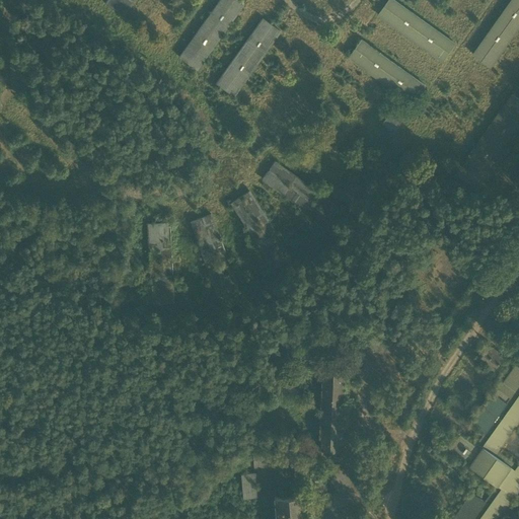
[(106,0),(104,3),(122,15),(133,0),(106,0)]
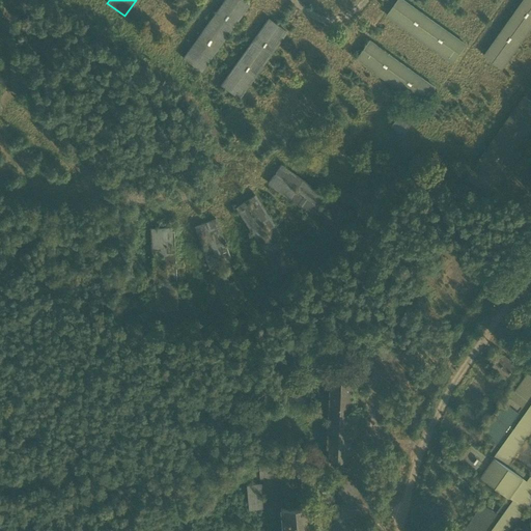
[(243,0),(224,0),(184,58),(201,71),(248,4),(243,0)]
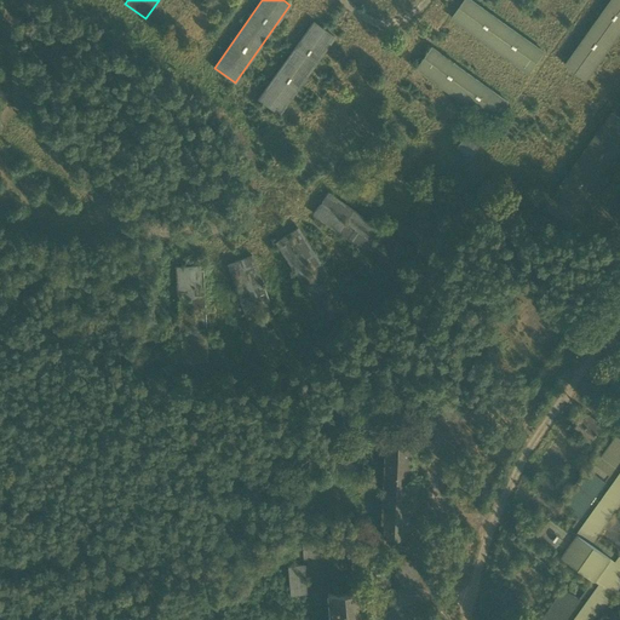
[(544,52),(470,0),(464,0),(452,18),(529,73),(544,52)]
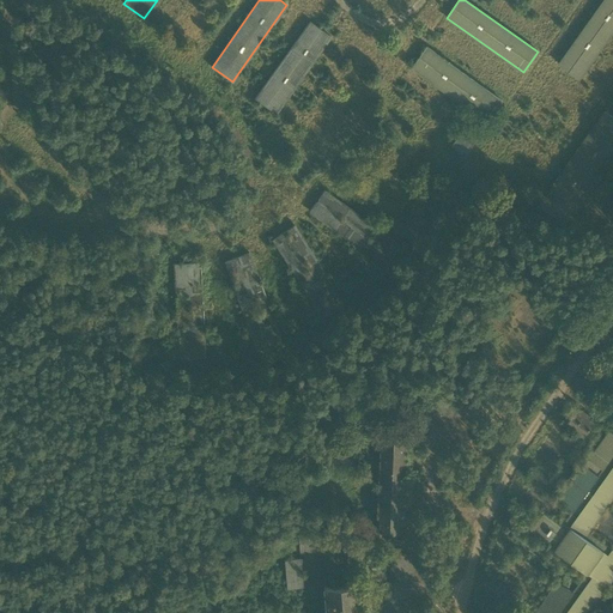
[(612,0),(604,0),(559,64),(580,79),(612,30),(612,0)]
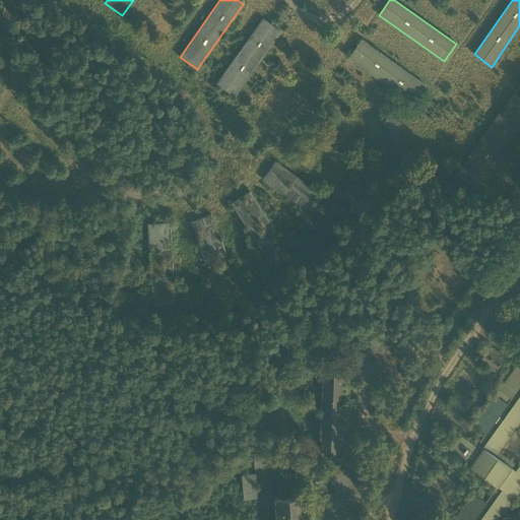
[(263,18),(216,83),(234,95),(280,30),(263,18)]
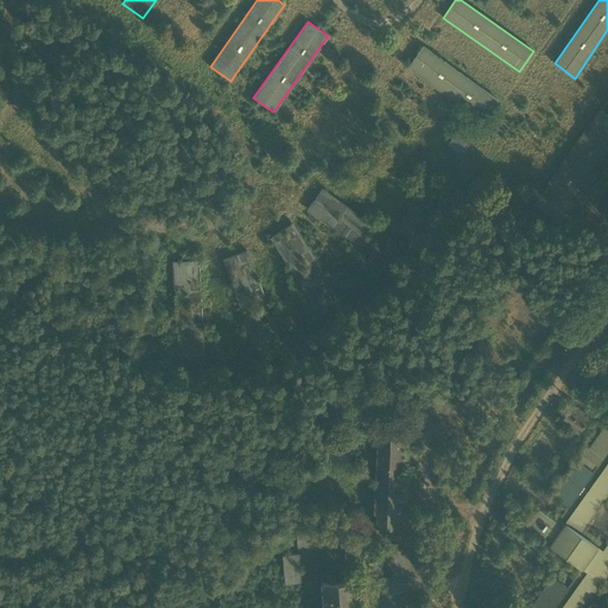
[(499,100),(423,46),(409,67),(483,121),(499,100)]
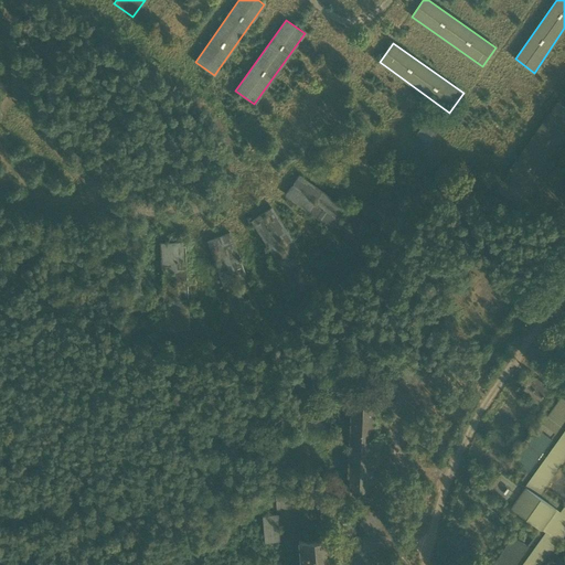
[(439,129),(426,120),(417,132),(430,141),(439,129)]
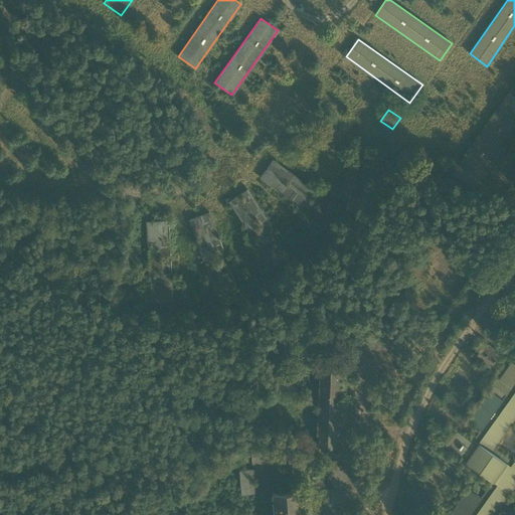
[(336,205),(273,160),(261,177),(324,222),(336,205)]
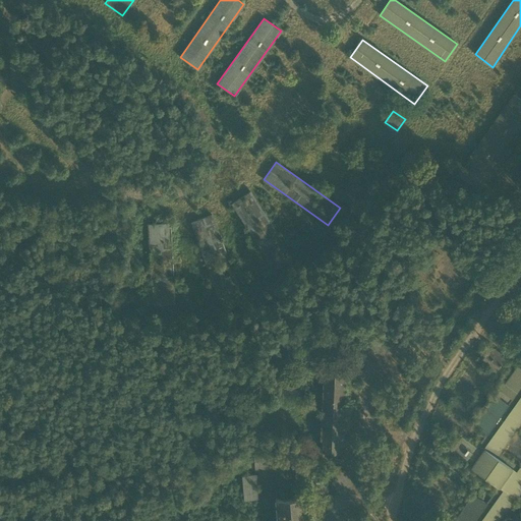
[(292,257),(249,191),(232,203),(275,270),(292,257)]
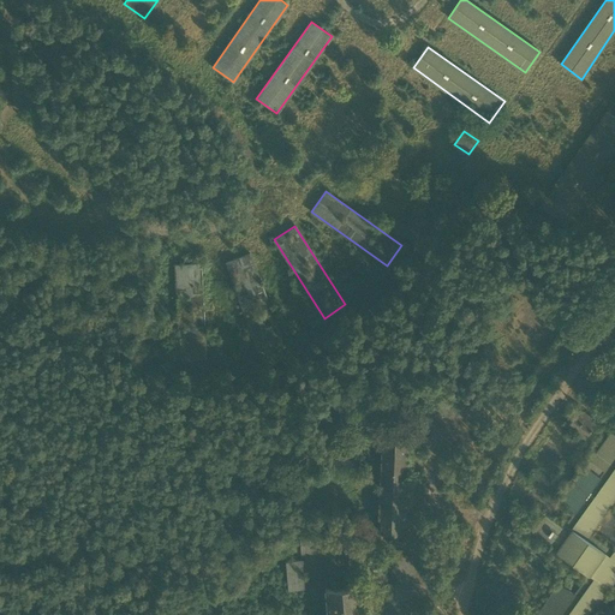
[(281,341),(250,252),(226,261),(257,350),(281,341)]
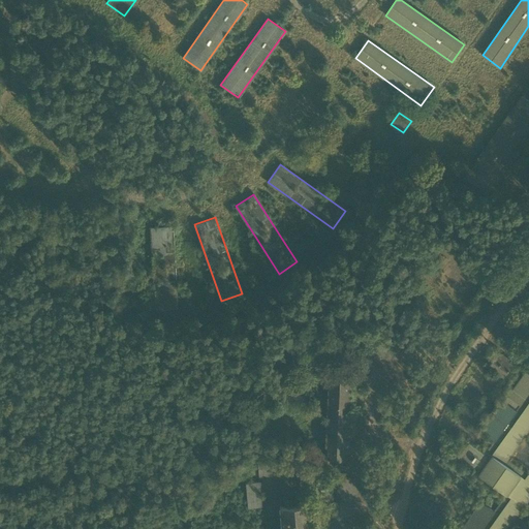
[(170,226),(150,227),(154,308),(176,307),(170,226)]
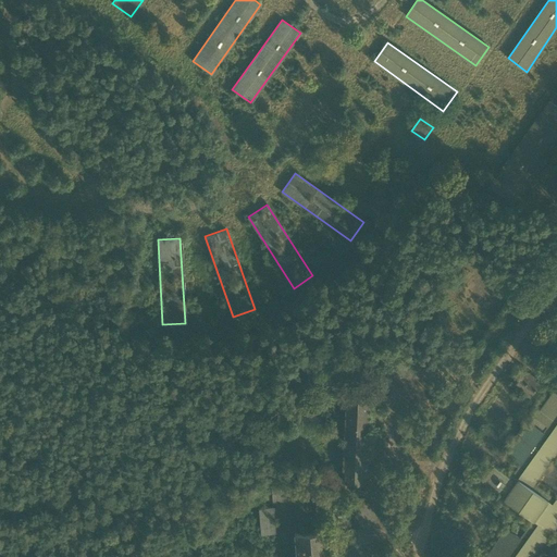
[(372,390),(348,388),(344,481),(368,482),(372,390)]
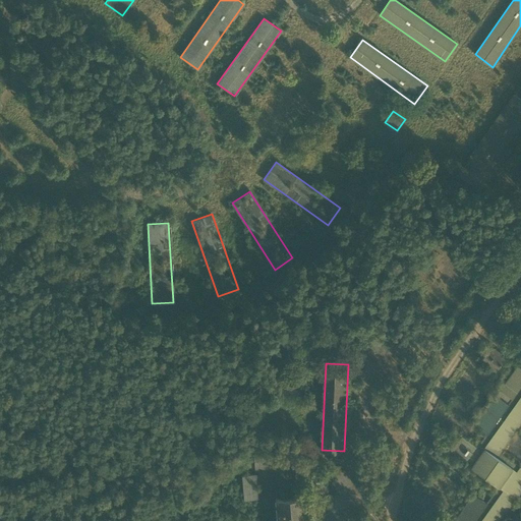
[(489,440),(504,450),(520,423),(520,366),(517,364),(501,390),(514,398),(507,409),(510,411),(489,440)]
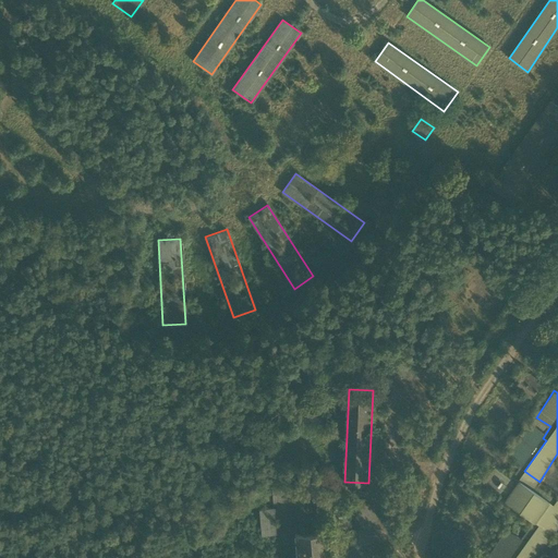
[(493,466),(487,477),(504,485),(509,487),(513,476),(493,466)]
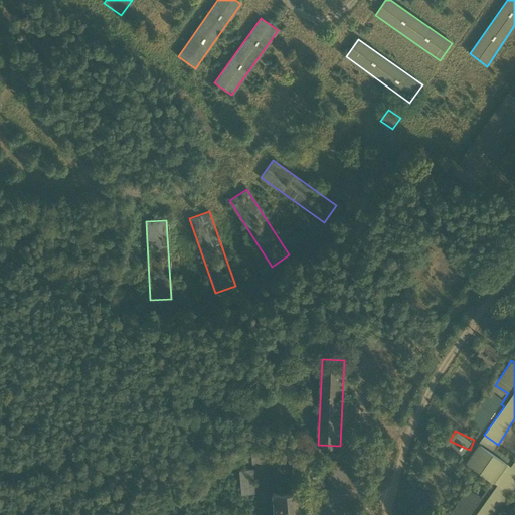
[(514,460),(513,463),(480,442),(472,455),(469,458),(468,461),(493,478),(498,483),(492,492),(486,497),(484,497),(471,488),(462,495),(448,514),(496,514),(514,488),(514,486),(514,460)]
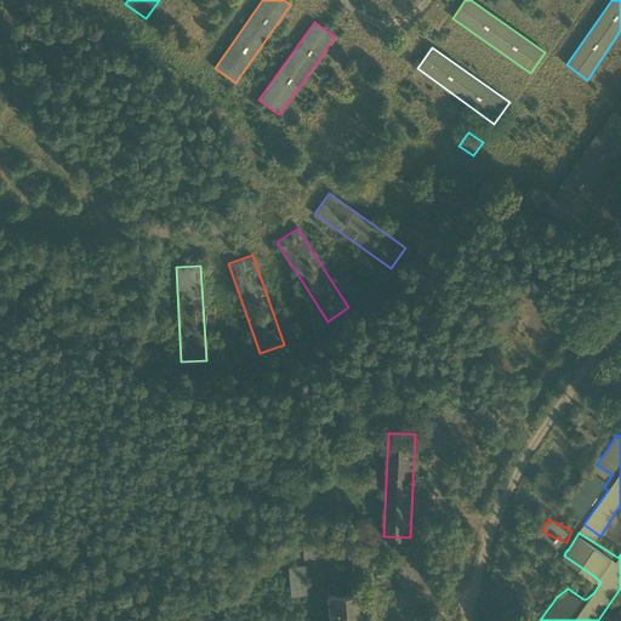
[(352,537),(302,541),(303,557),(354,553),(352,537)]
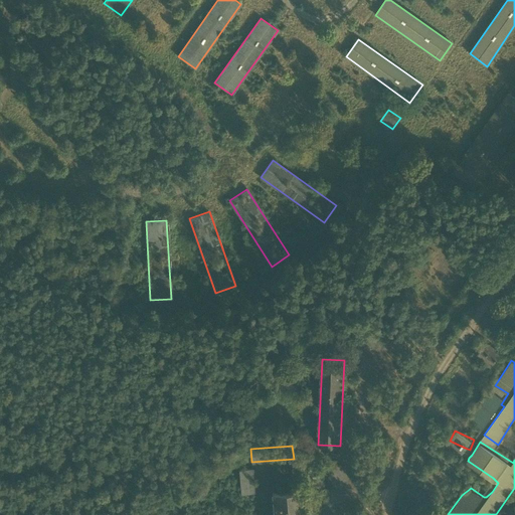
[(252,468),(238,469),(240,493),(254,492),(252,468)]
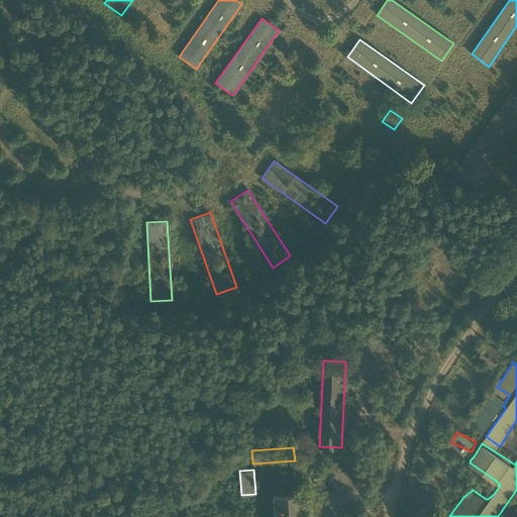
[(301,516),(299,491),(273,493),(274,516),(301,516)]
